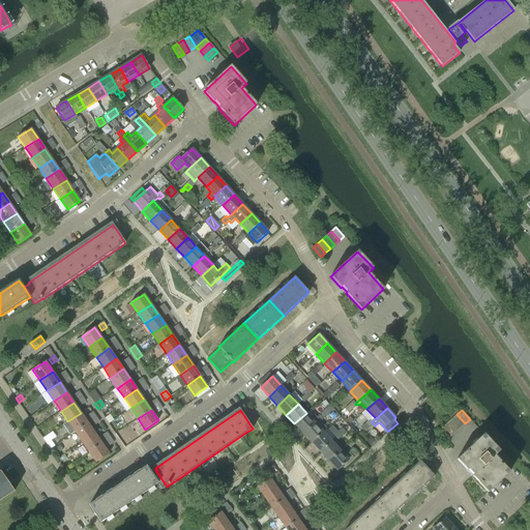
[(88,422),(81,413),(67,421),(75,432),(88,422)]
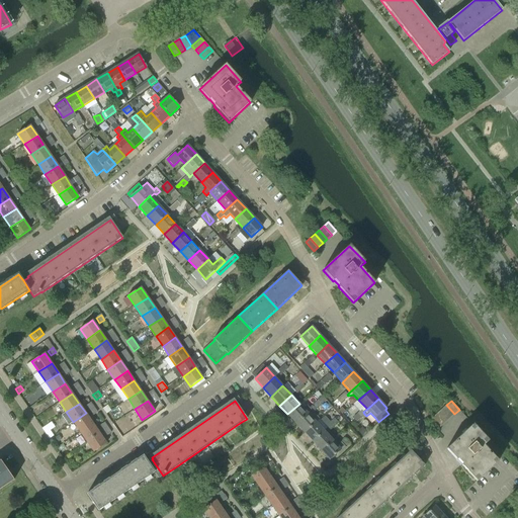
[(299,404),(287,414),(296,423),(312,410),(313,412),(317,408),(314,405),(310,408),(308,406),(304,409),(299,404)]
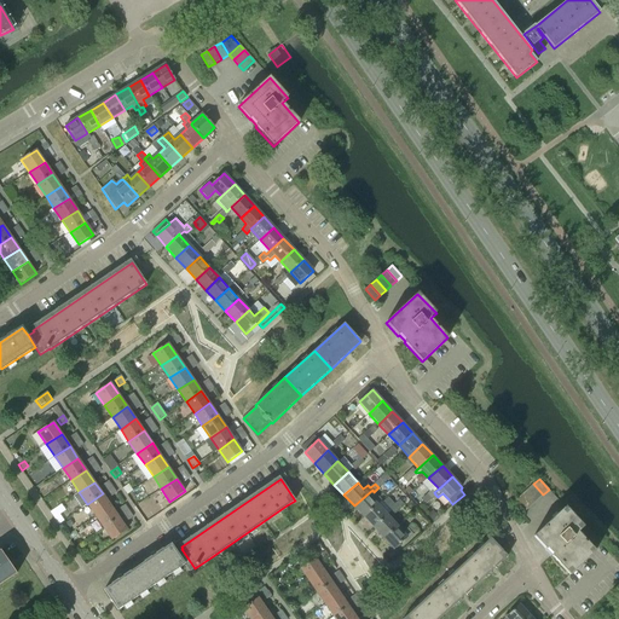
[(533,484),(528,489),(538,499),(543,495),(533,484)]
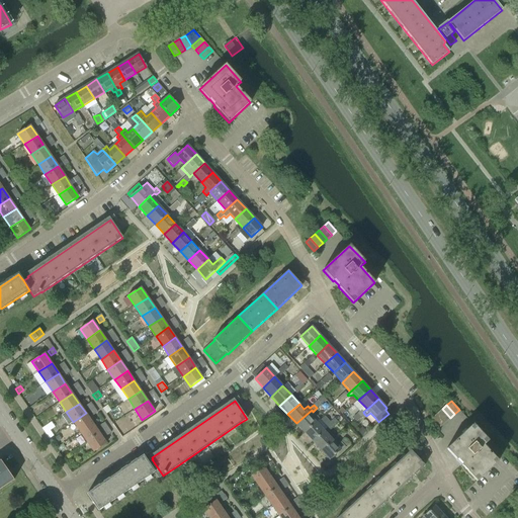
[(442,409),(437,413),(446,422),(450,418),(442,409)]
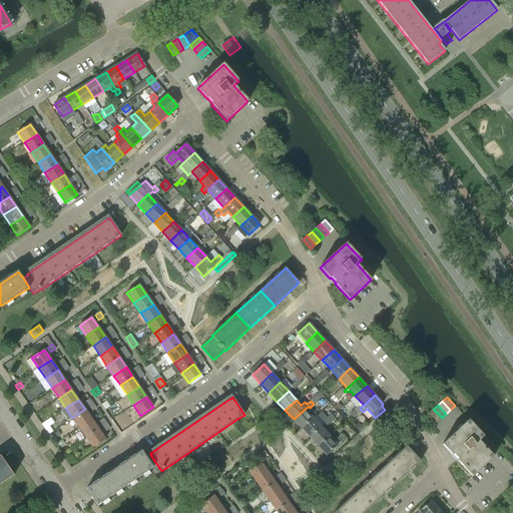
[(309,406),(294,419),(302,428),(313,418),(317,415),(312,410),(310,408),(309,406)]
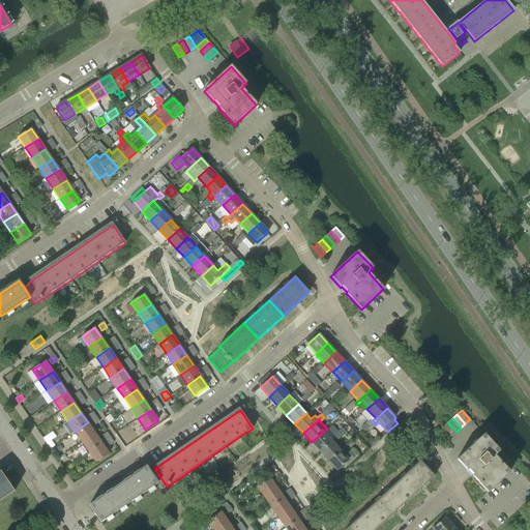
[(95,433),(88,422),(75,432),(82,442),(95,433)]
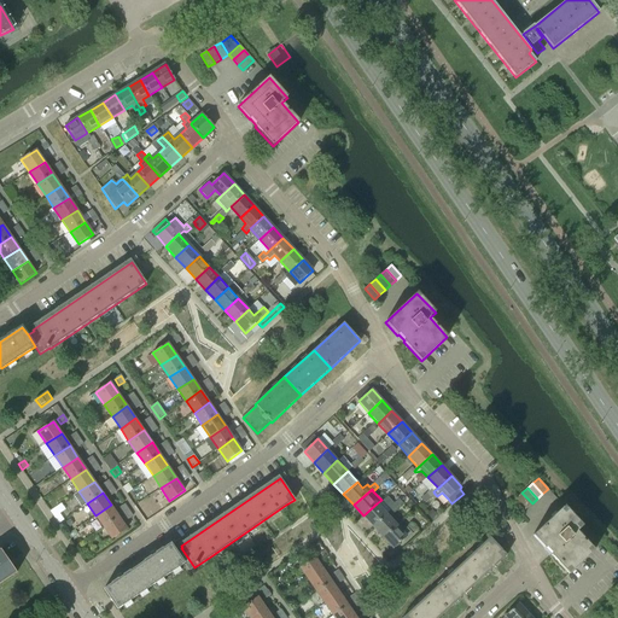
[(522,493),(517,497),(526,508),(532,503),(522,493)]
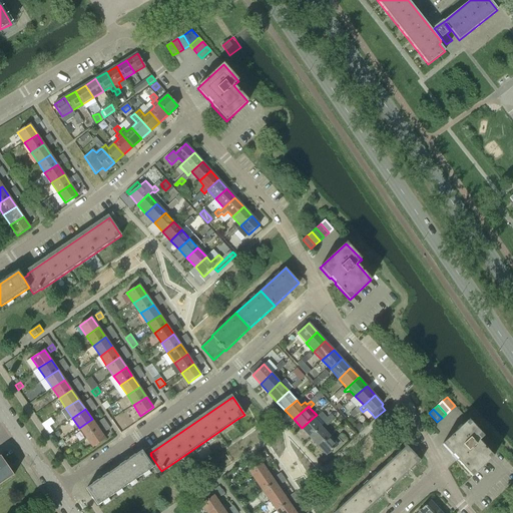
[(433,426),(437,422),(429,413),(424,418),(433,426)]
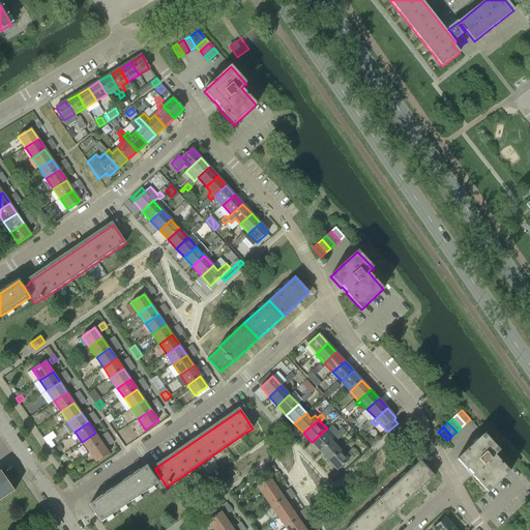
[(323,432),(312,442),(320,451),(331,441),(334,438),(336,440),(342,436),(337,432),(333,436),(327,429),(323,432)]
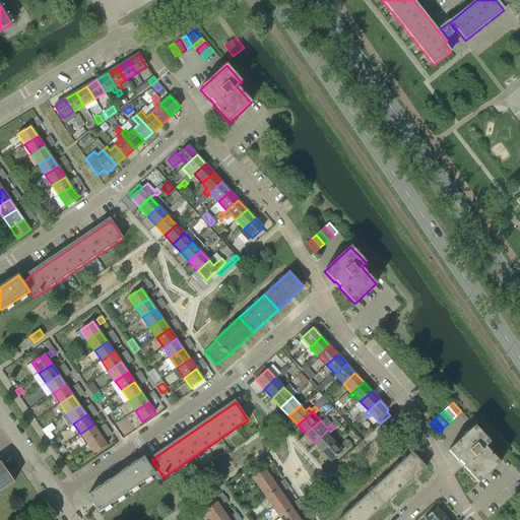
[(50,432),(55,429),(52,424),(47,428),(50,432)]
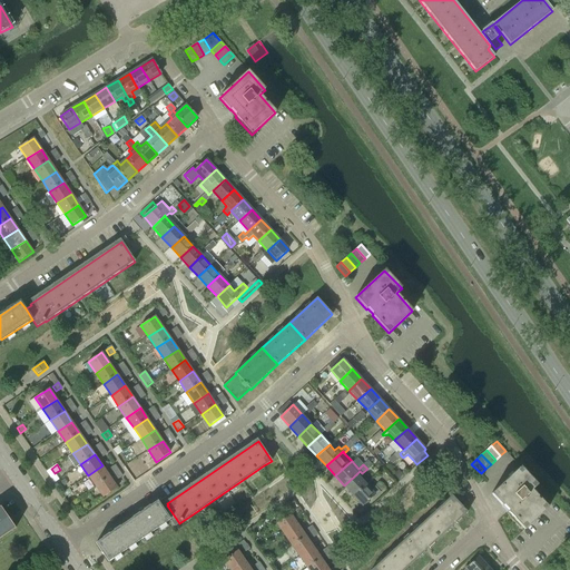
[(109,477),(102,465),(88,475),(96,487),(109,477)]
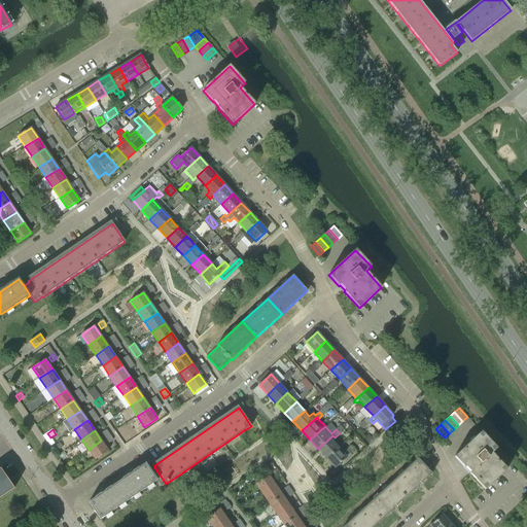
[(481,431),(454,457),(464,468),(465,467),(470,472),(469,473),(485,490),(506,469),(492,453),(497,449),(481,431)]
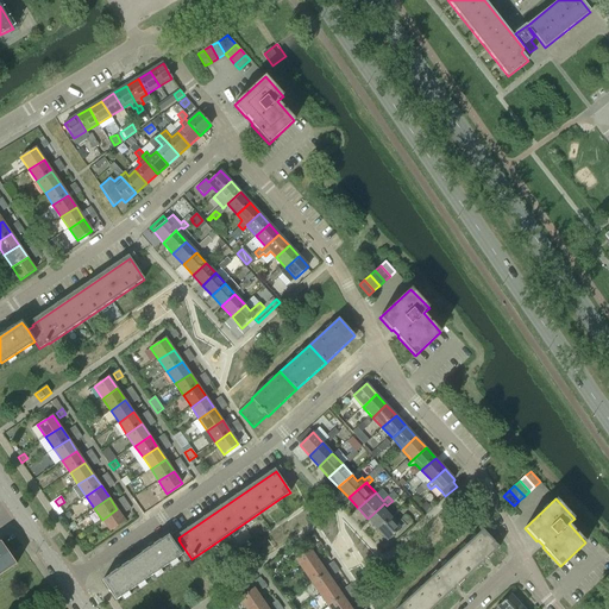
[(431,507),(426,502),(421,507),(426,512),(431,507)]
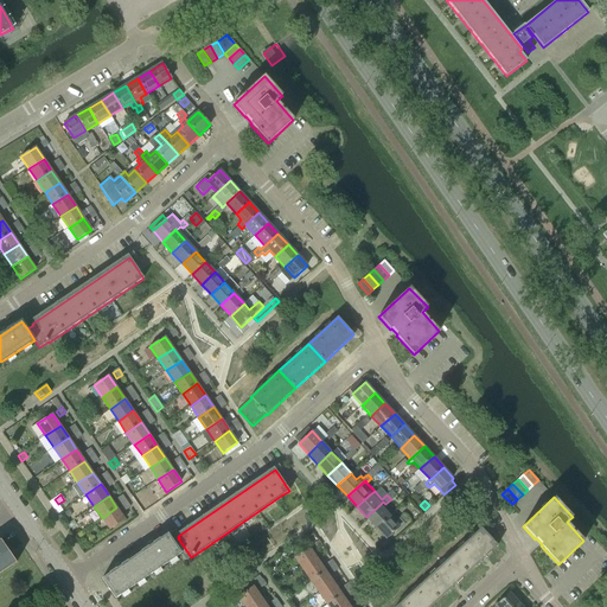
[(379,505),(366,517),(376,528),(389,516),(379,505)]
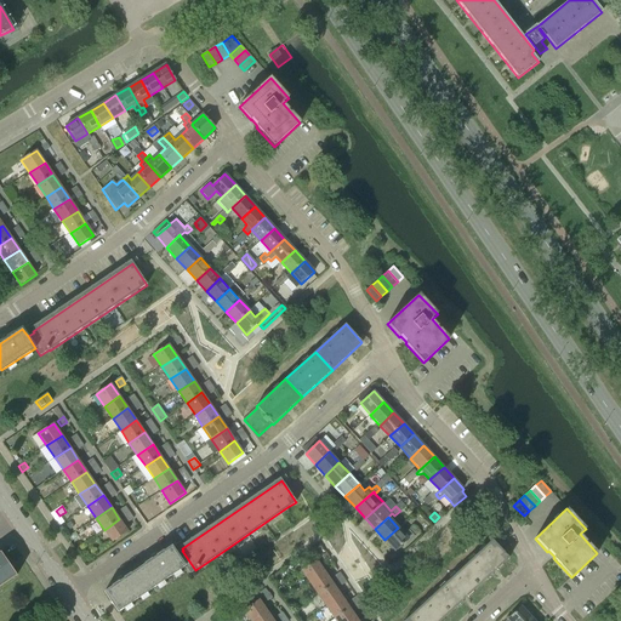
[(127,531),(119,519),(104,530),(113,542),(127,531)]
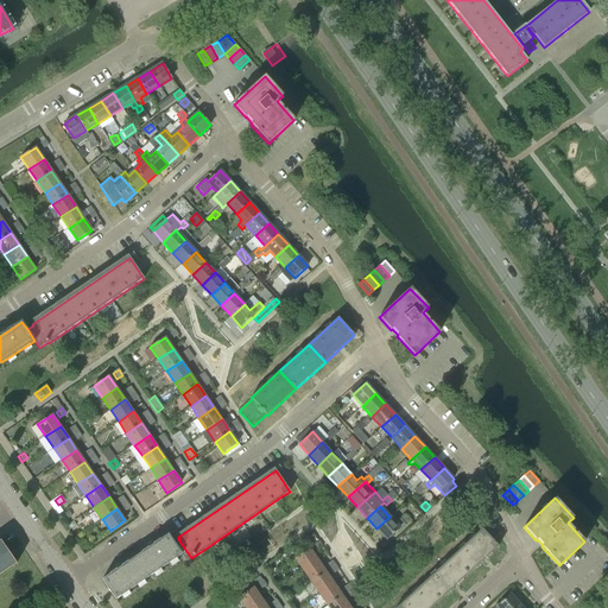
[(390,517),(377,529),(387,540),(400,527),(404,524),(409,519),(405,515),(396,523),(390,517)]
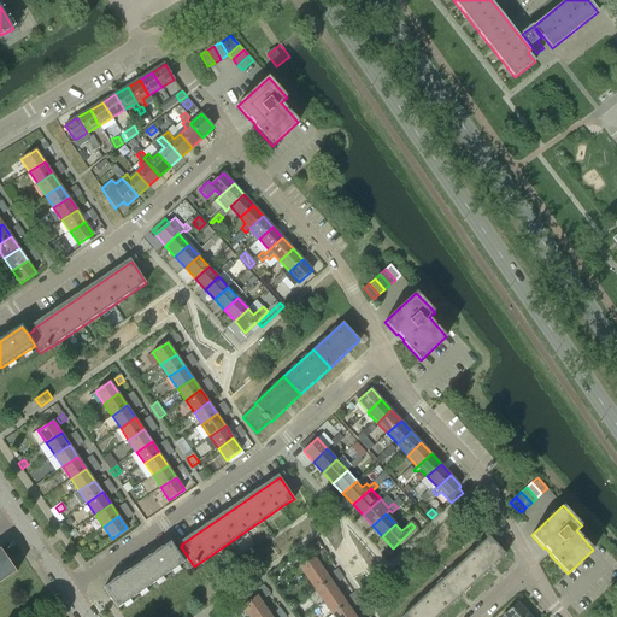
[(506,554),(489,536),(459,564),(476,582),(506,554)]
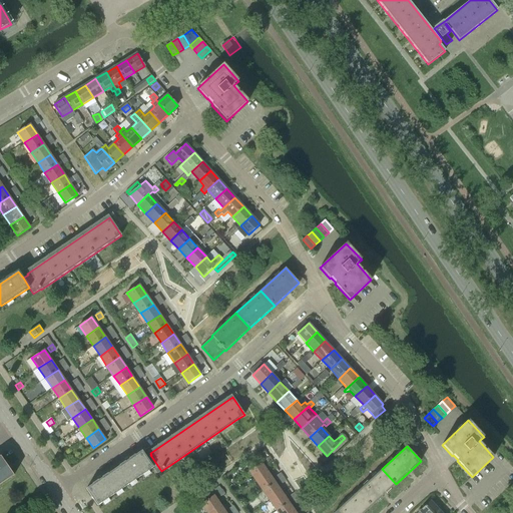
[(157,474),(161,471),(150,455),(146,458),(142,452),(114,471),(125,486),(152,468),(157,474)]
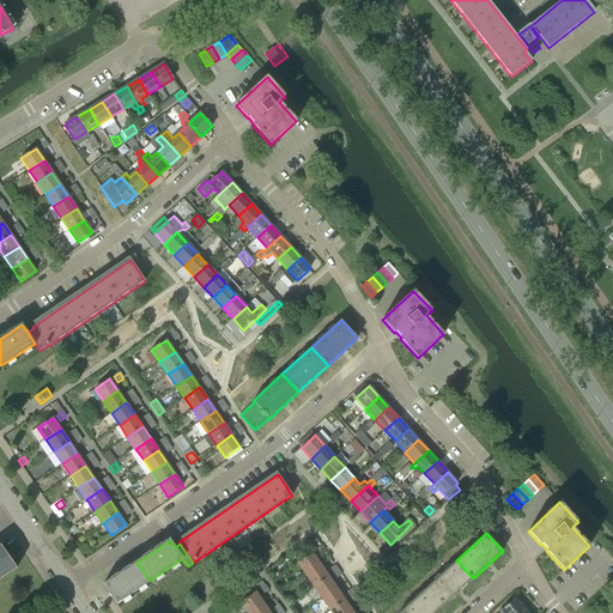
[(0,548),(0,578),(17,569),(1,545),(0,546),(2,548),(0,548)]
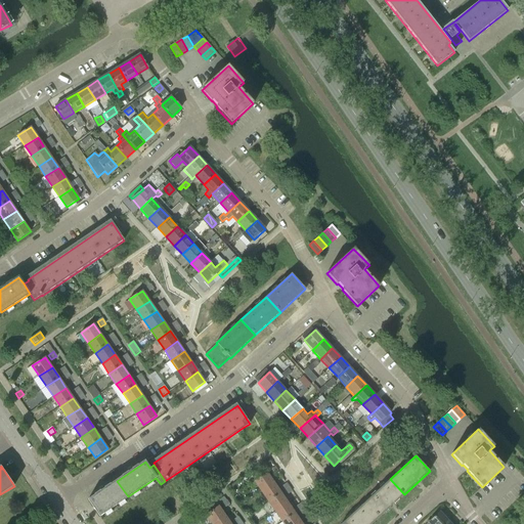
[(261,491),(274,483),(267,473),(254,481),(261,491)]
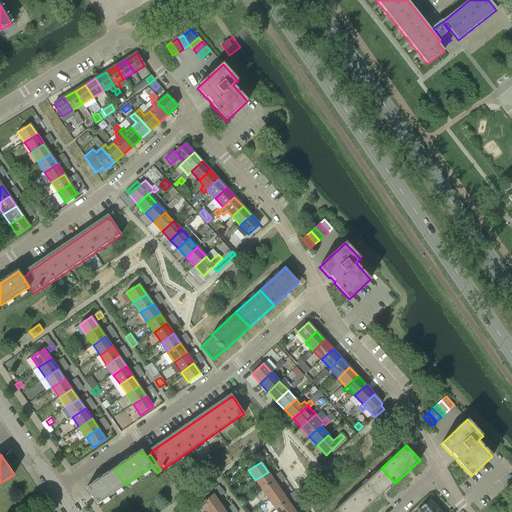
[(381,468),(357,490),(371,505),(395,483),(381,468)]
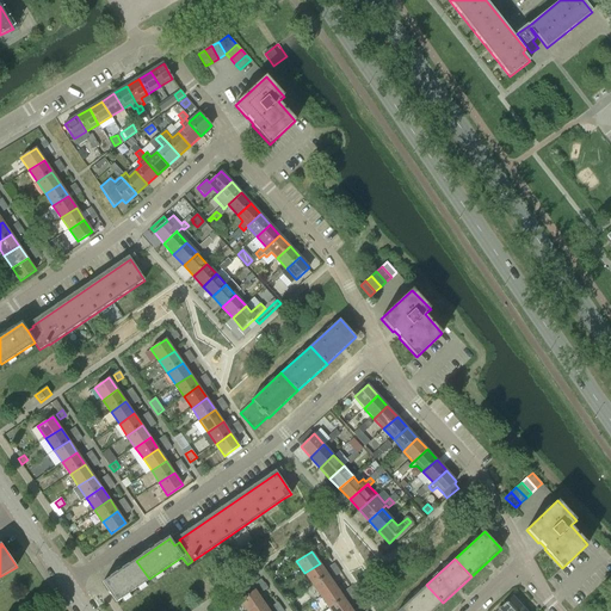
[(116,602),(149,579),(136,561),(104,584),(116,602)]
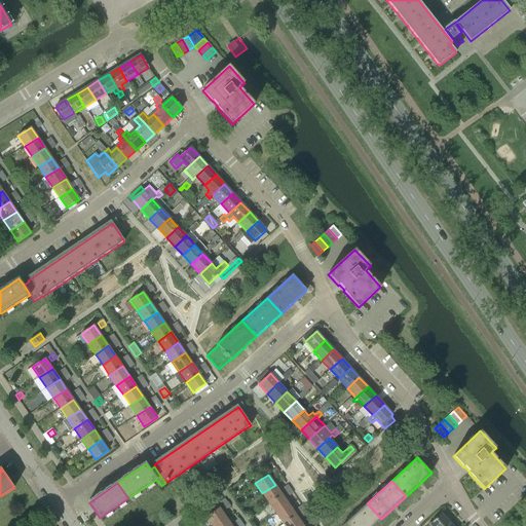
[(283,495),(275,485),(262,493),(269,503),(283,495)]
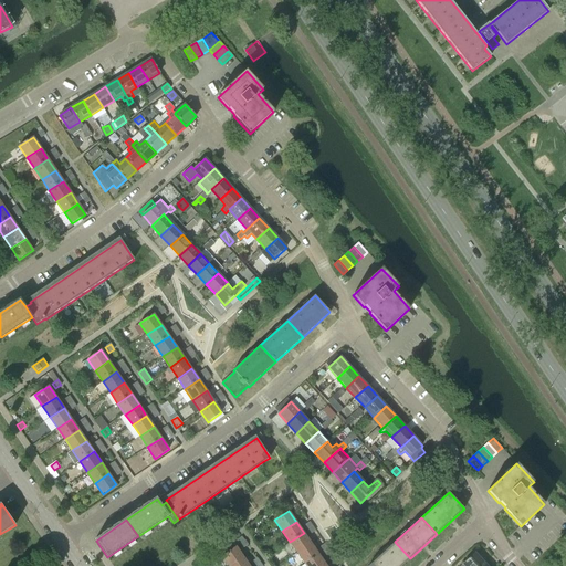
[(311,544),(304,533),(290,542),(297,553),(311,544)]
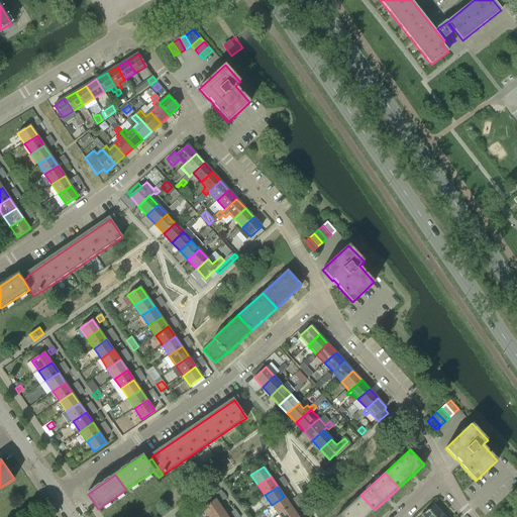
[(367,516),(375,510),(360,495),(336,516),(367,516)]
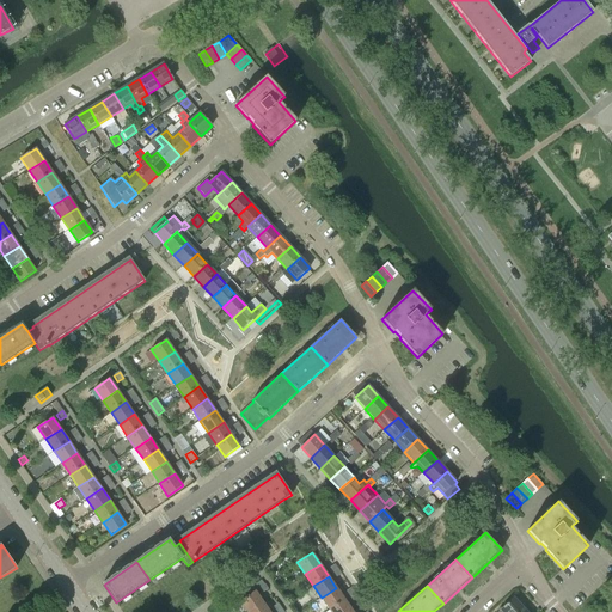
[(344,599),(336,588),(322,598),(330,610),(344,599)]
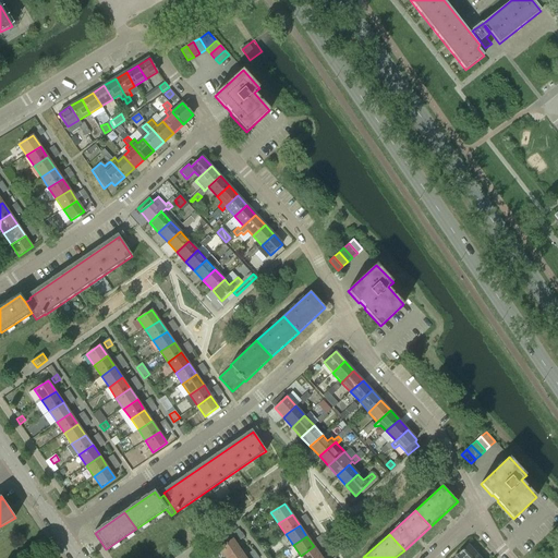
[(219,548),(226,557),(228,557),(240,550),(232,538),(219,548)]
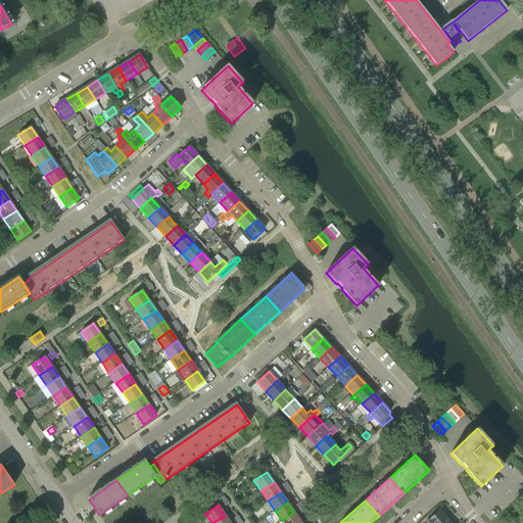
[(444,522),(447,520),(438,511),(425,522),(444,522)]
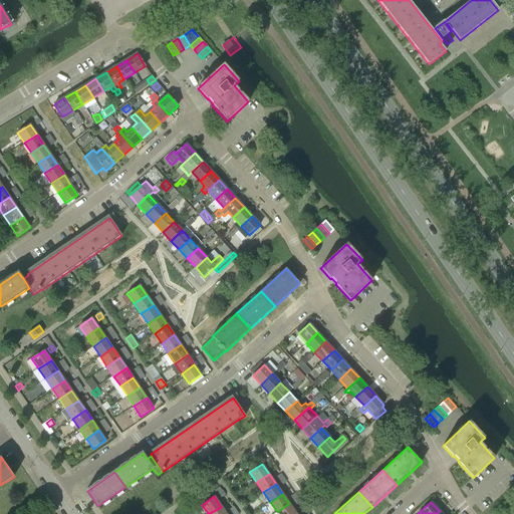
[(254,513),(277,513),(269,503),(254,513)]
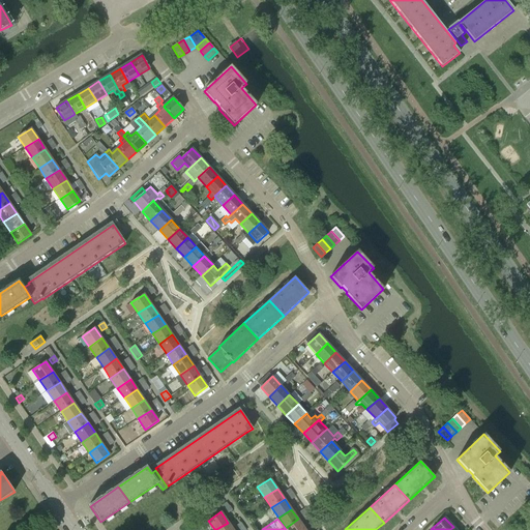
[(286,528),(286,529),(303,529),(305,529),(298,519),(286,528)]
